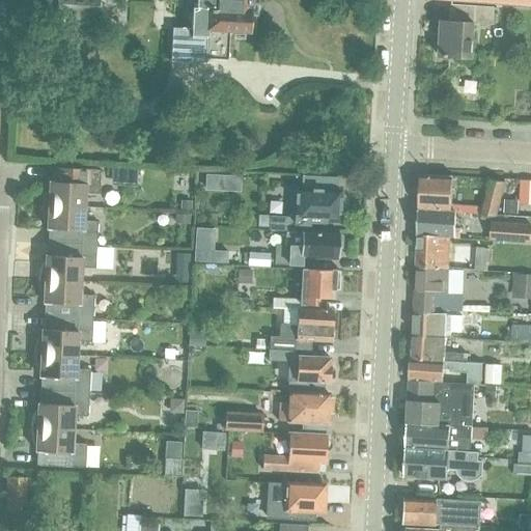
[(57,0),(57,18),(73,19),(72,39),(96,40),(99,0),(57,0)]
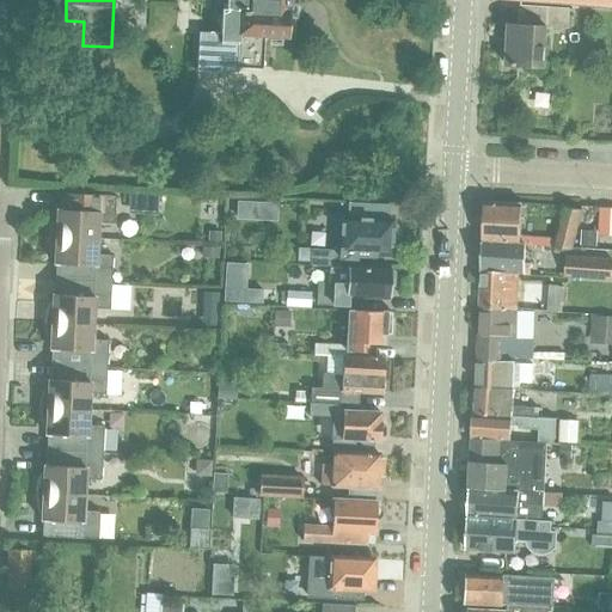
[(222,10),(221,35),(199,34),(197,72),(237,74),(238,68),(262,69),(264,37),(288,38),(288,34),(293,34),(294,19),(289,18),(289,0),(226,0),(226,10),(222,10)]
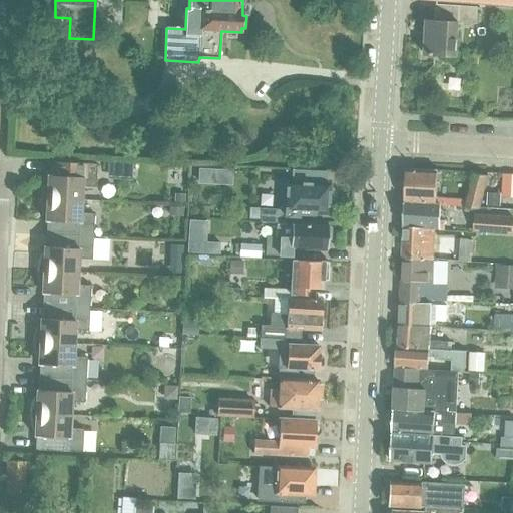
[(477,26),(478,9),(437,6),(436,22),(428,22),(426,56),(457,58),(459,25),(477,26)]
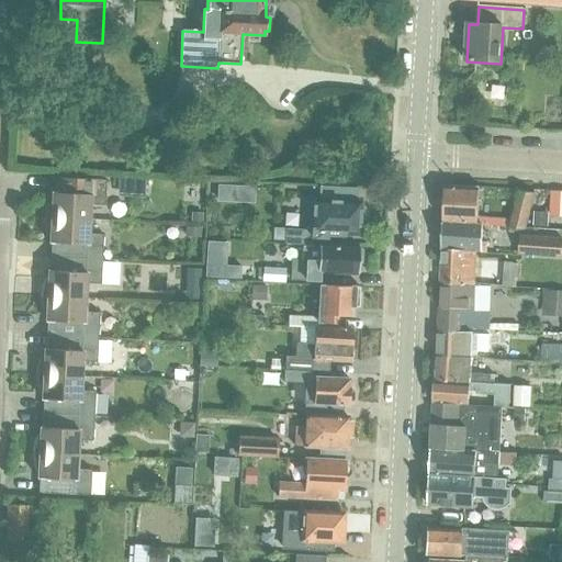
[(49,199),(44,217),(90,220),(90,205),(104,205),(107,180),(60,178),(60,193),(52,192),(52,200),(49,199)]
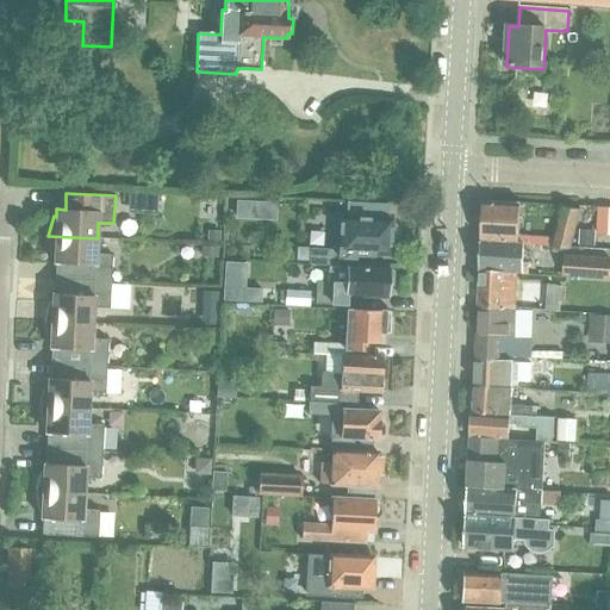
[(483,200),(481,242),(524,243),(567,244),(567,248),(571,248),(580,209),(561,206),(552,238),(517,236),(521,203),(483,200)]
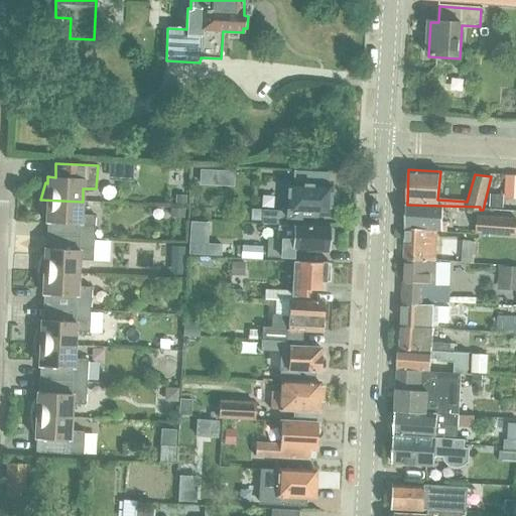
[(515,176),(506,176),(505,200),(515,200),(515,176)]
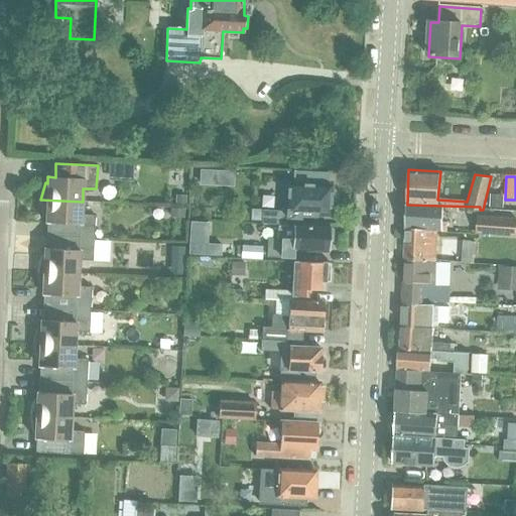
[(261,224),(286,225),(287,218),(300,219),(300,216),(315,217),(315,215),(330,215),(331,186),(288,183),(287,206),(280,206),(280,212),(262,211),(261,224)]
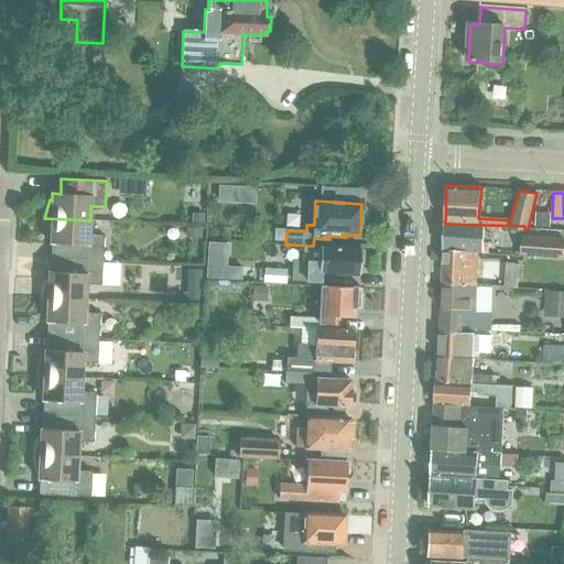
[(58,243),(57,258),(102,260),(104,236),(89,235),(90,220),(44,218),(47,237),(50,236),(50,243),(58,243)]
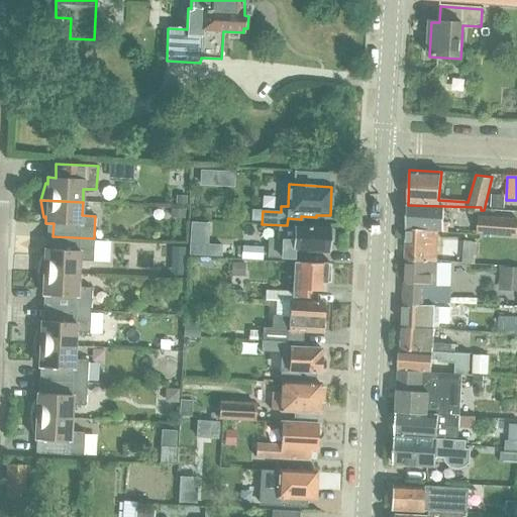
[(438,230),(448,231),(448,221),(443,221),(444,206),(408,205),(407,229),(438,230)]
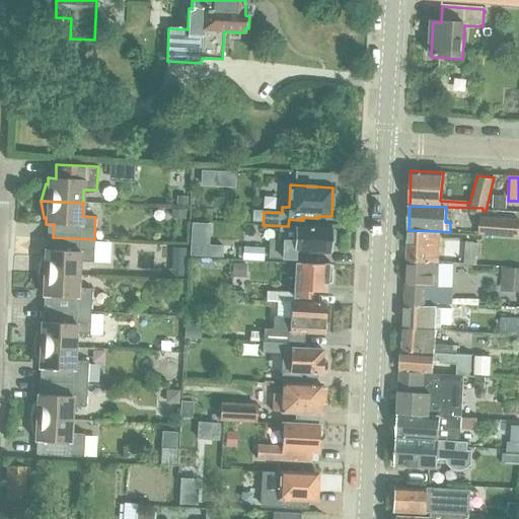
[(518,236),(518,219),(482,218),(480,235),(518,236)]
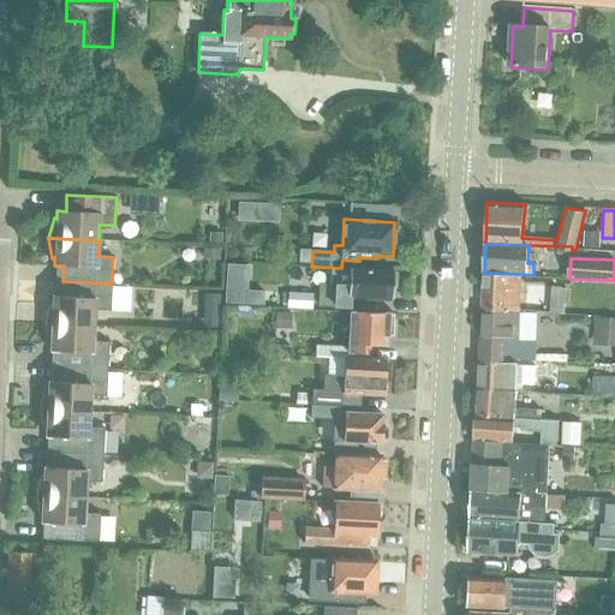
[(330,286),(320,285),(318,305),(350,308),(350,298),(390,299),(392,270),(350,269),(332,268),(330,286)]
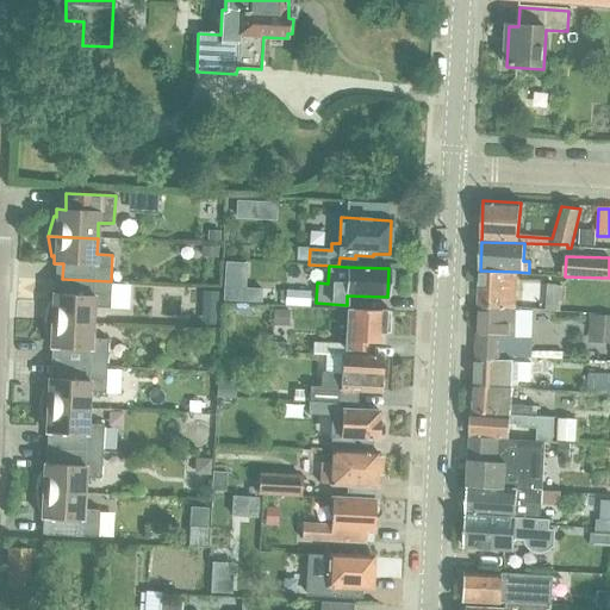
[(480,271),(478,306),(516,307),(517,272),(480,271)]
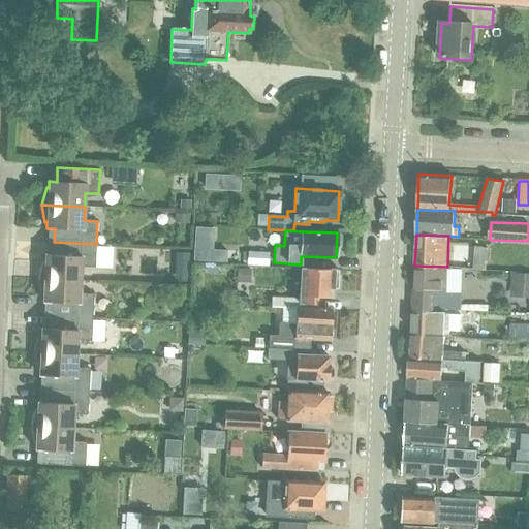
[(101,238),(99,260),(116,261),(118,239),(101,238)]
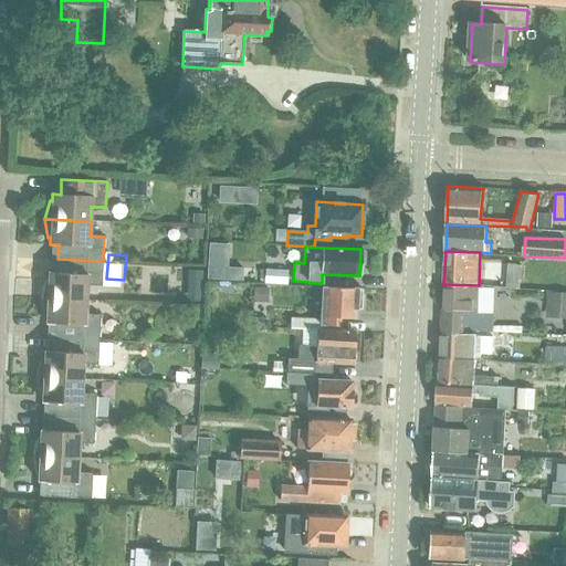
[(45,279),(41,297),(86,300),(87,285),(102,286),(103,261),(58,259),(56,273),(49,273),(49,280),(45,279)]
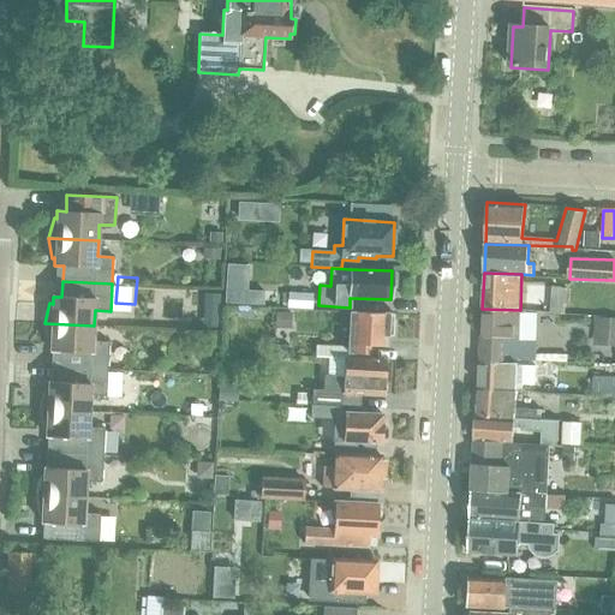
[(228,298),(246,298),(246,282),(228,282),(228,298)]
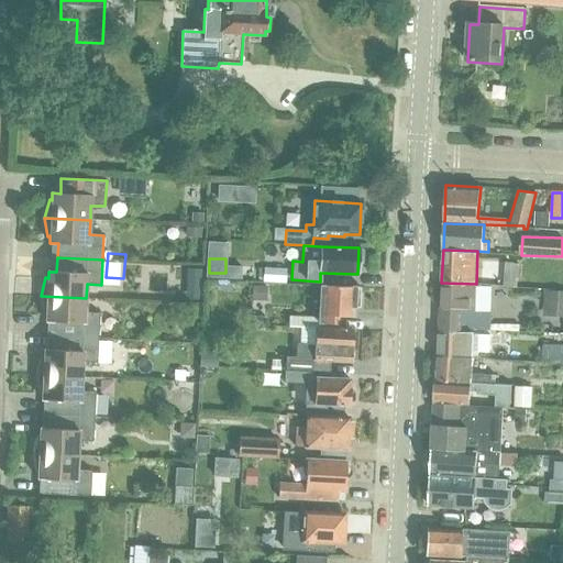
[(518,287),(519,264),(505,263),(504,285),(504,286),(518,287)]
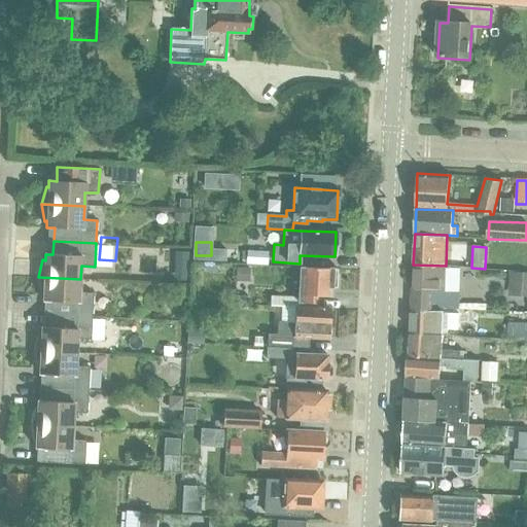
[(269,251),(247,250),(247,264),(268,266),(269,251)]
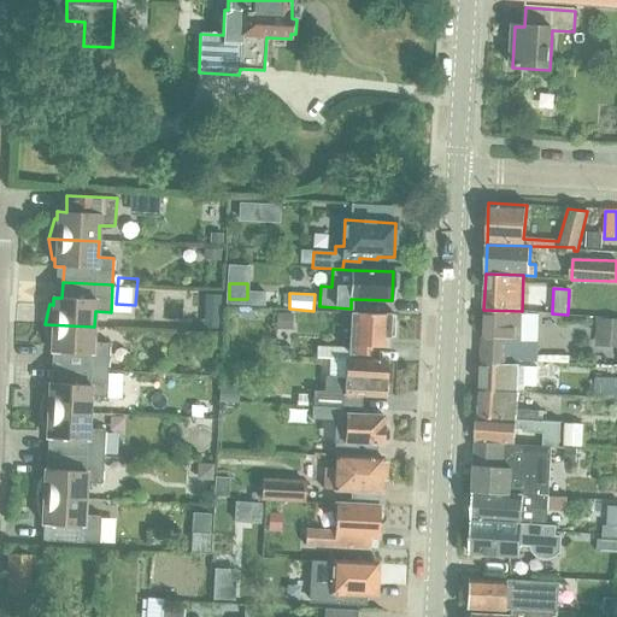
[(522,311),(483,310),(481,360),(526,362),(538,362),(539,347),(521,346),(522,311)]
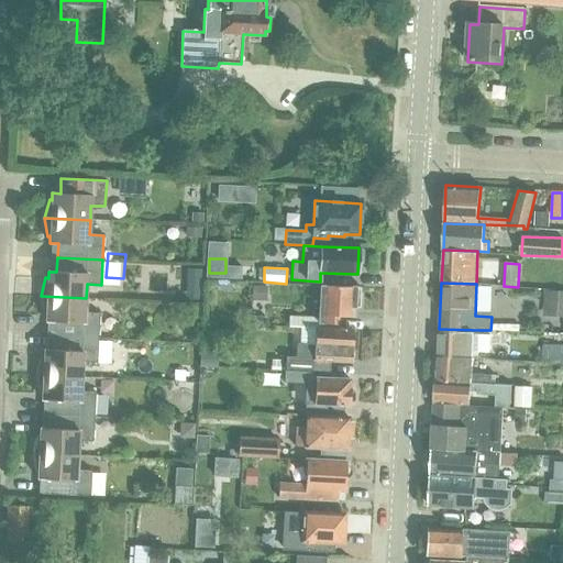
[(288,327),(316,328),(317,328),(319,329),(319,323),(338,324),(338,317),(354,317),(354,307),(360,308),(361,288),(320,286),(319,318),(289,317),(288,327)]
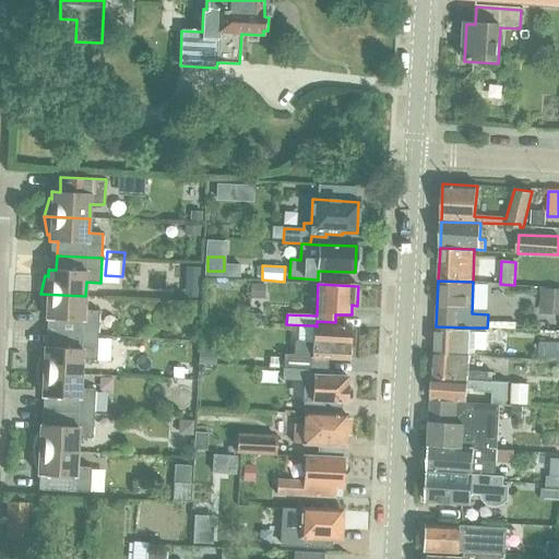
[(539,313),(558,314),(558,289),(540,288),(539,313)]
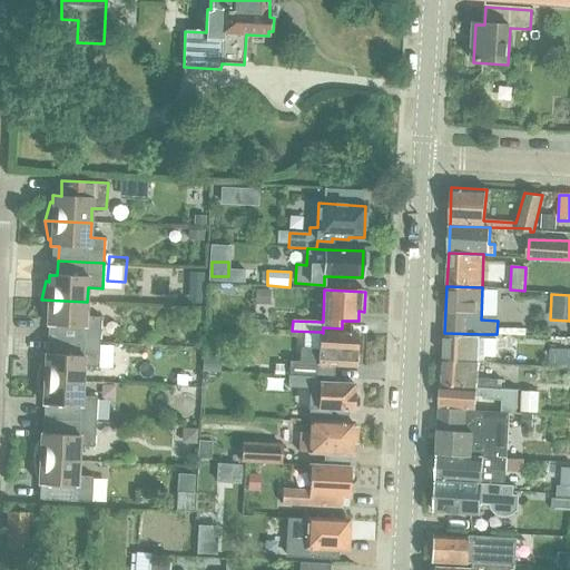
[(55,326),(53,341),(99,343),(100,317),(86,316),(87,302),(41,300),(45,318),(47,318),(47,325),(55,326)]
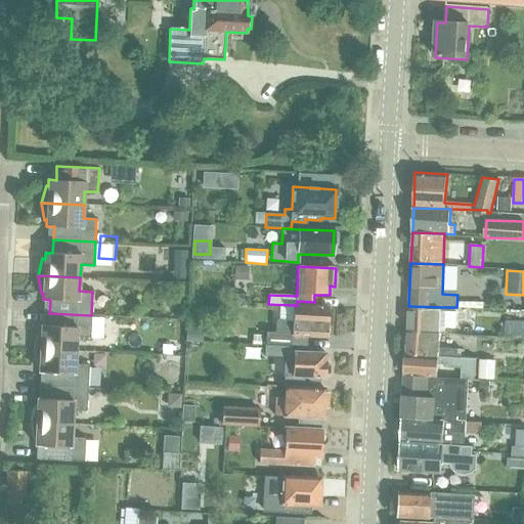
[(266,332),(265,345),(293,347),(307,347),(308,335),(328,336),(329,325),(333,325),(333,308),(297,306),(295,305),(294,305),(293,321),(276,320),(275,333),(266,332)]
